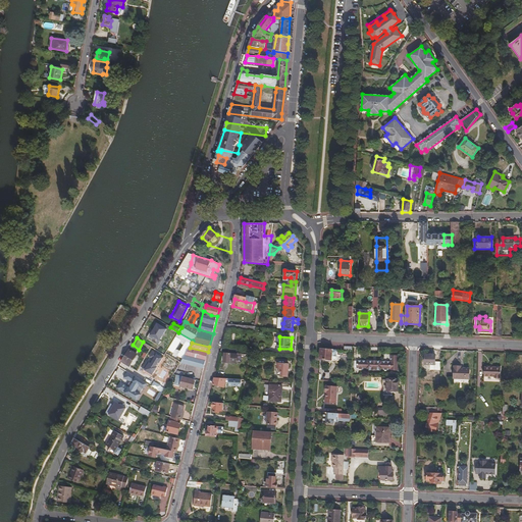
[(208,352),(190,348),(186,355),(206,360),(208,352)]
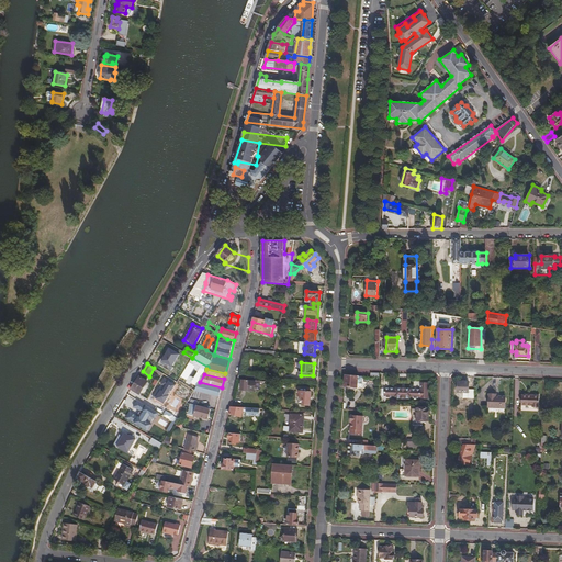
[(358,377),(346,375),(345,386),(357,388),(357,386),(358,377)]
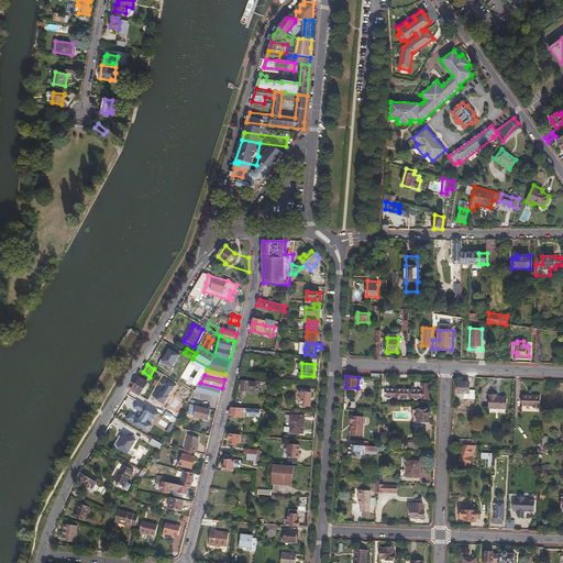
[(132,390),(140,395),(145,387),(147,382),(140,377),(132,390)]
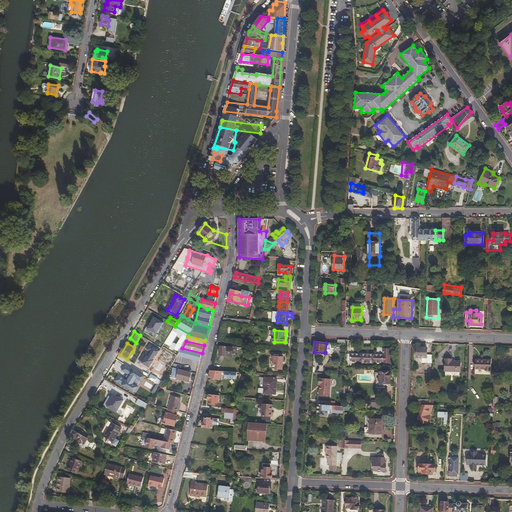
[(232,347),(225,346),(220,346),(220,356),(231,357),(232,347)]
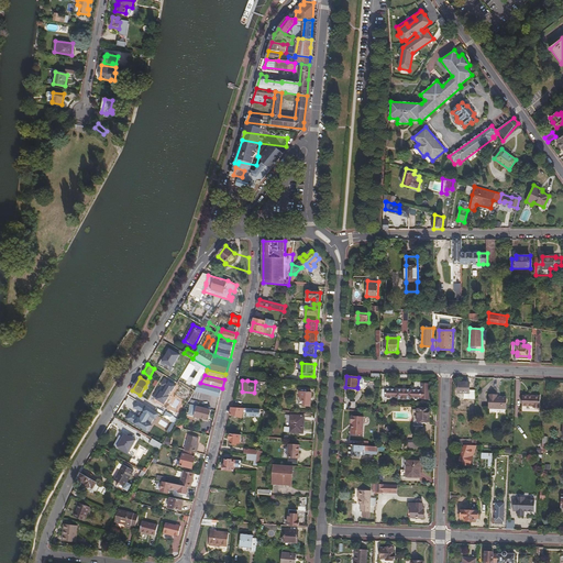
[(459,393),(464,393),(470,393),(470,383),(459,382),(459,393)]
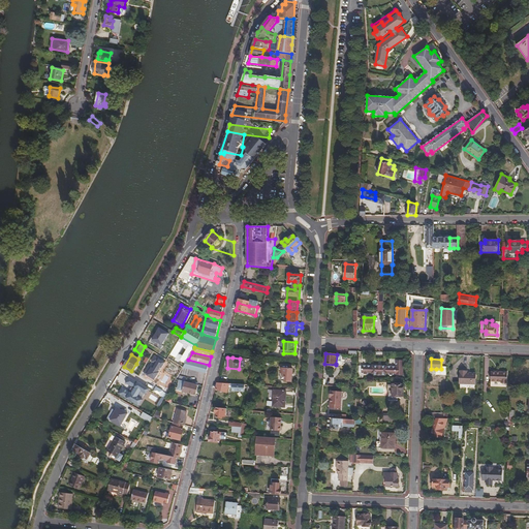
[(207,373),(209,365),(188,360),(184,367),(207,373)]
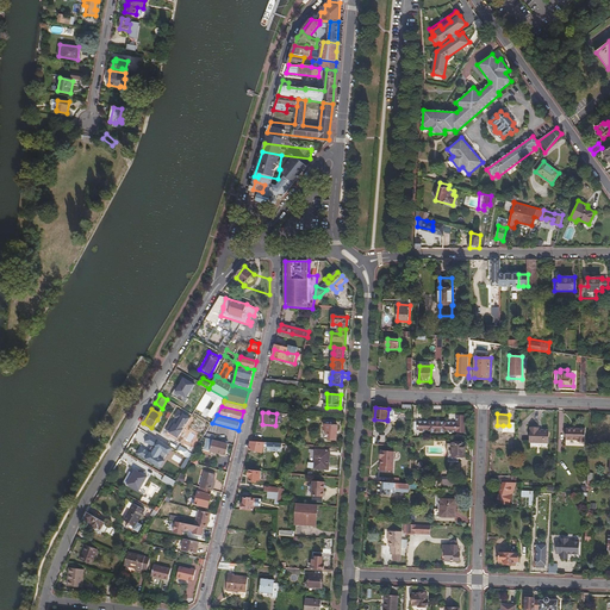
[(157,419),(151,428),(156,430),(157,428),(159,428),(162,422),(157,419)]
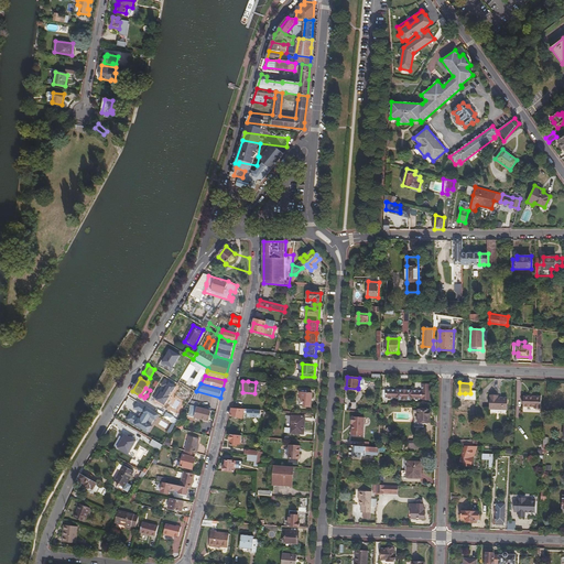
[(398,390),(387,389),(386,398),(388,398),(388,399),(392,399),(393,398),(397,398),(399,399),(400,400),(410,400),(410,399),(412,398),(415,398),(415,400),(421,400),(421,399),(422,399),(422,391),(398,389),(398,390)]
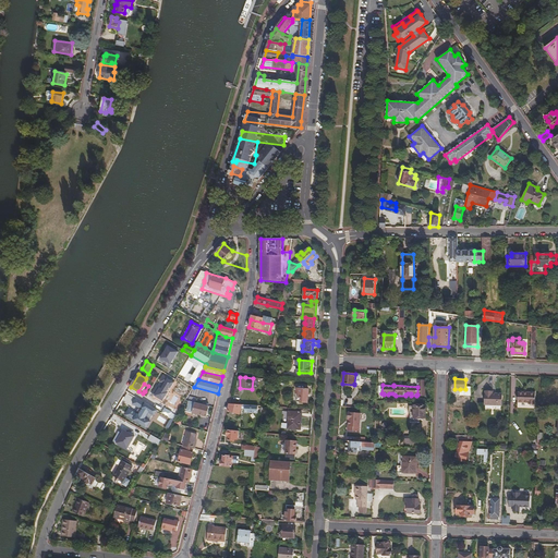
[(310,389),(299,389),(299,397),(299,402),(308,402),(310,389)]
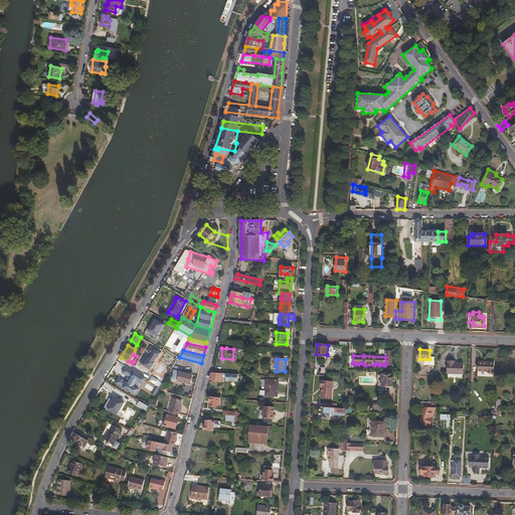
[(449,361),(448,373),(463,373),(464,363),(455,363),(455,361),(449,361)]
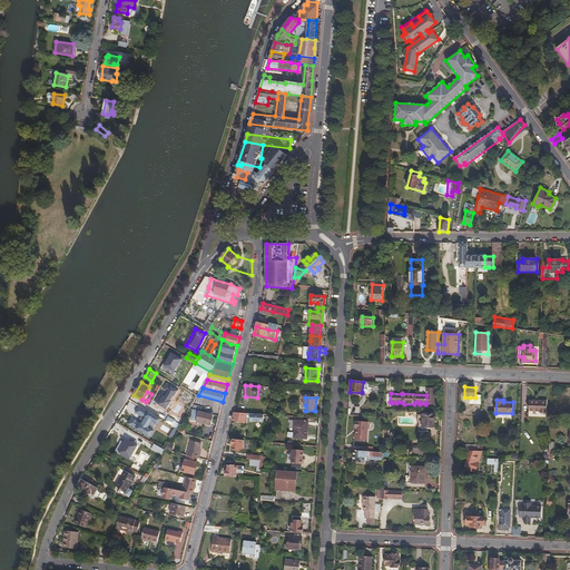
[(530,401),(530,410),(541,410),(541,413),(546,413),(546,411),(547,411),(548,402),(530,401)]
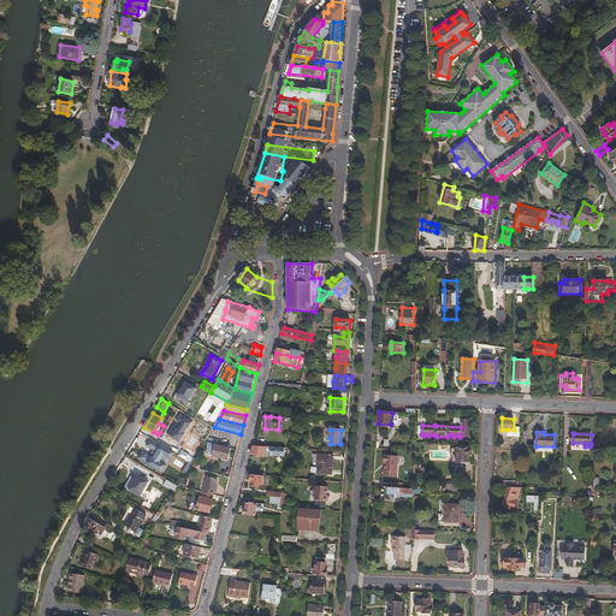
[(229,460),(231,449),(217,444),(213,456),(229,460)]
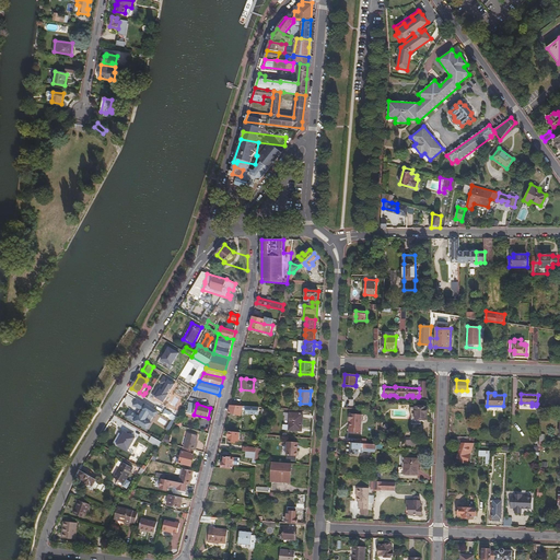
[(243,406),(231,405),(229,412),(241,416),(243,406)]
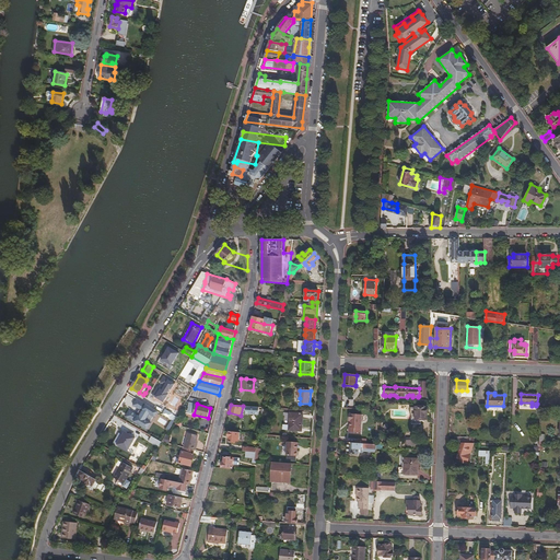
[(428,408),(412,407),(412,412),(412,423),(421,423),(421,419),(428,419),(428,408)]
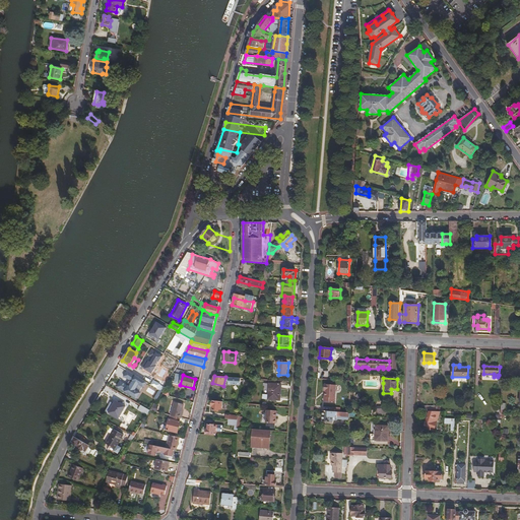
[(270,383),(268,399),(280,400),(281,384),(270,383)]
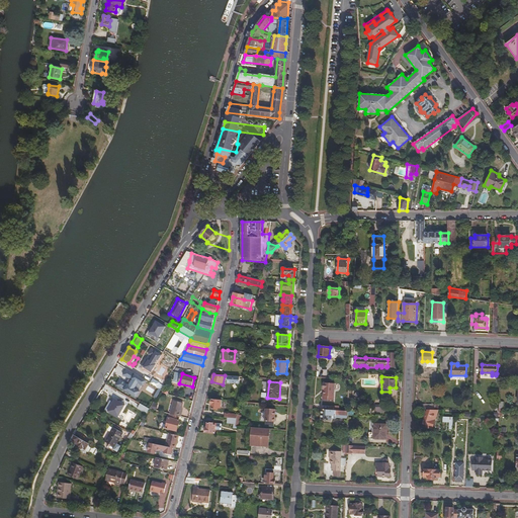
[(336,390),(323,389),(322,397),(326,397),(326,398),(335,399),(336,390)]
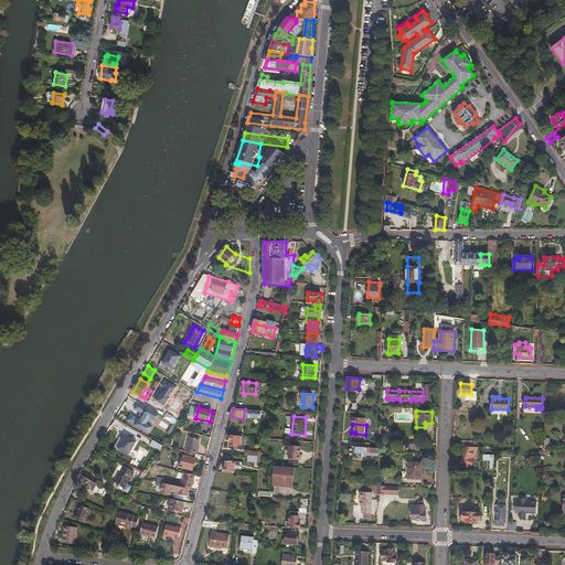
[(241,436),(231,435),(230,440),(231,441),(231,446),(241,445),(241,436)]
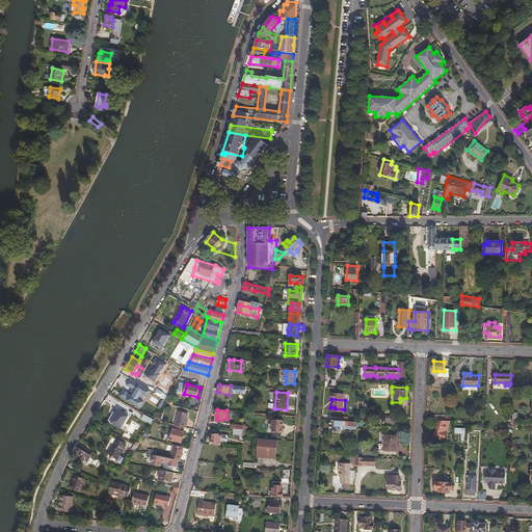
[(179,411),(175,425),(181,427),(185,428),(186,424),(184,423),(185,419),(187,414),(179,411)]
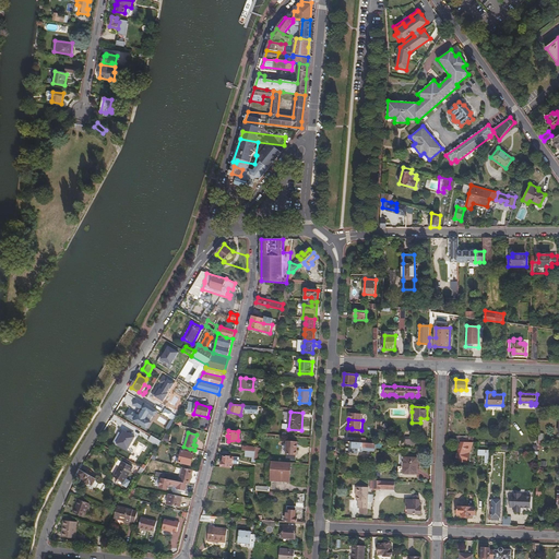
[(162,441),(151,435),(149,439),(158,445),(162,441)]
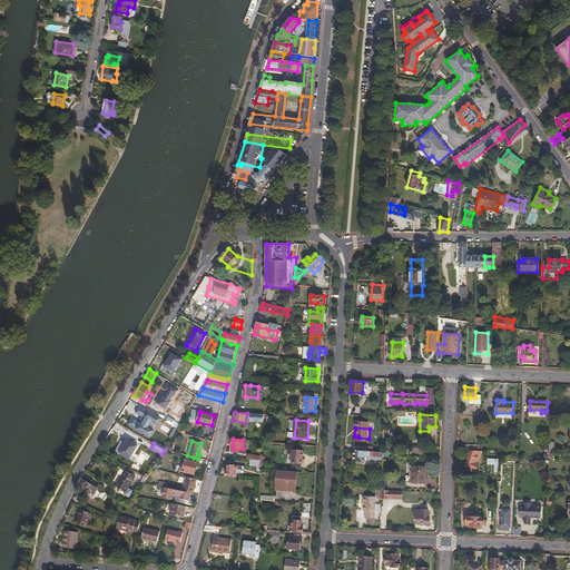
[(133,458),(135,460),(141,449),(139,448),(133,458)]
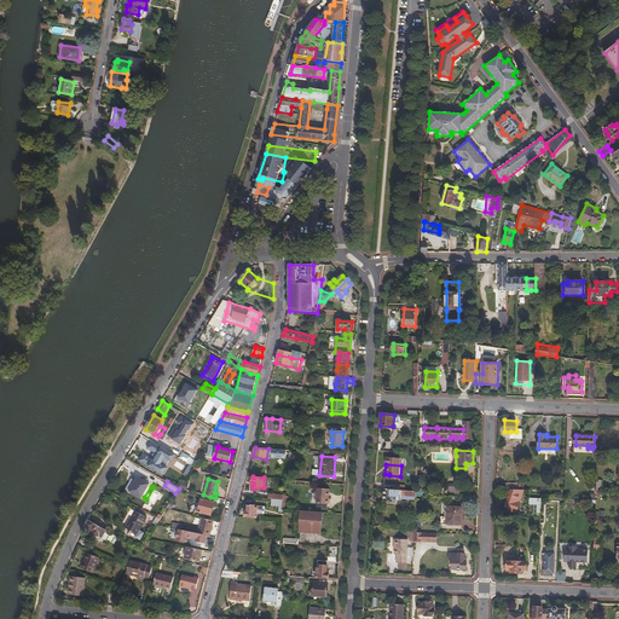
[(154,487),(146,499),(157,505),(162,498),(165,493),(154,487)]
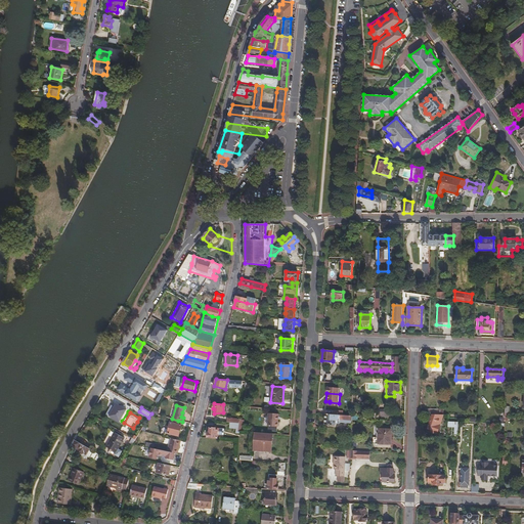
[(278,415),(269,413),(268,426),(277,427),(278,415)]
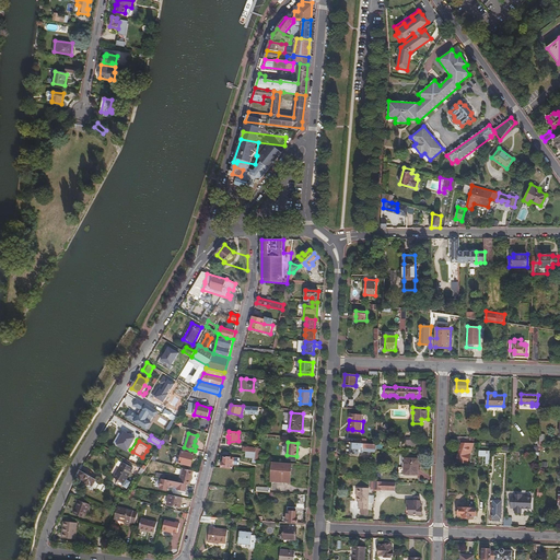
[(357,443),(349,442),(348,453),(359,454),(359,453),(363,453),(363,452),(375,452),(376,444),(366,444),(357,443)]
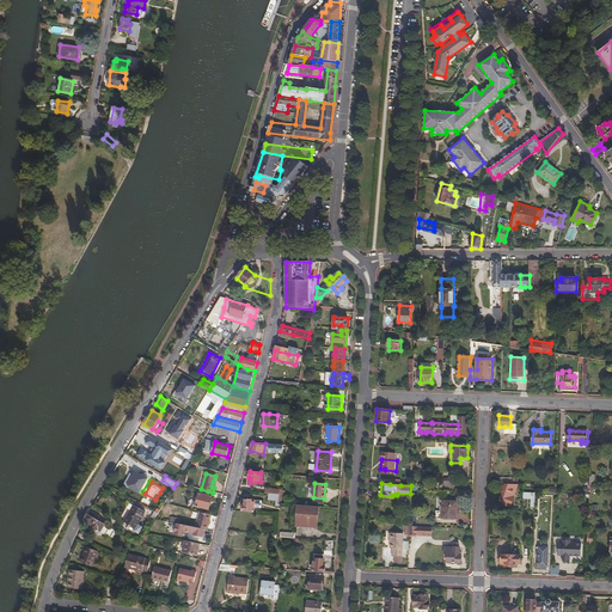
[(510,507),(518,484),(514,484),(506,484),(500,500),(505,502),(503,503),(510,507)]
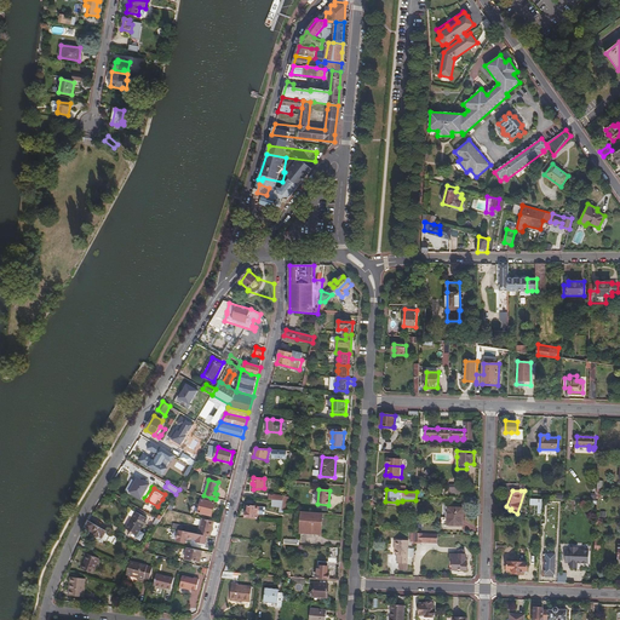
[(212,516),(216,499),(211,498),(210,501),(202,499),(199,514),(212,516)]
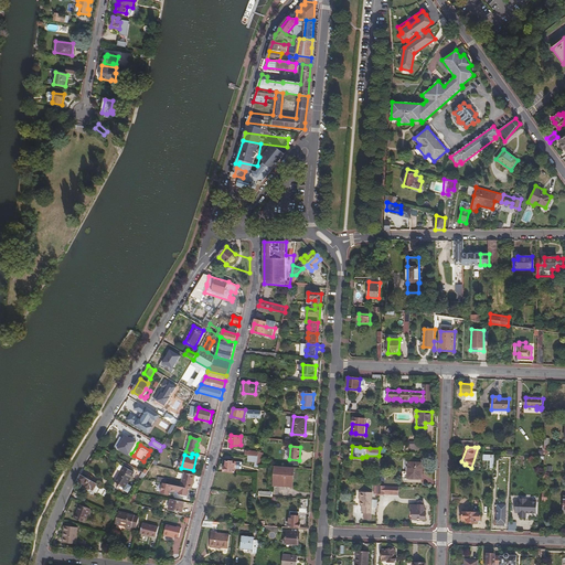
[(490,468),(493,468),(493,454),(482,454),(482,460),(490,460),(490,468)]
